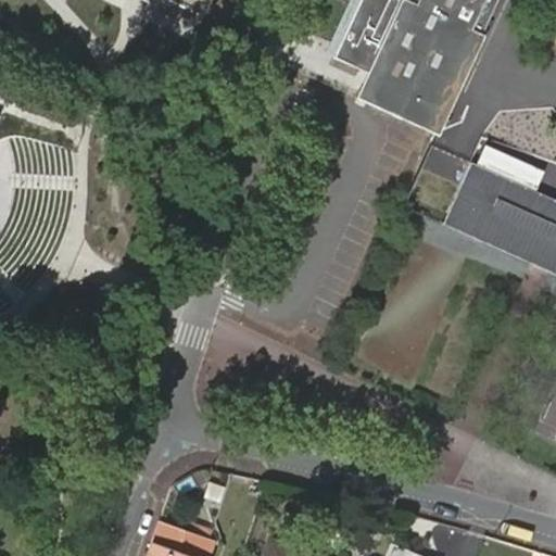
[(361,0),(333,57),(369,73),(357,99),(438,135),(497,0),(361,0)]
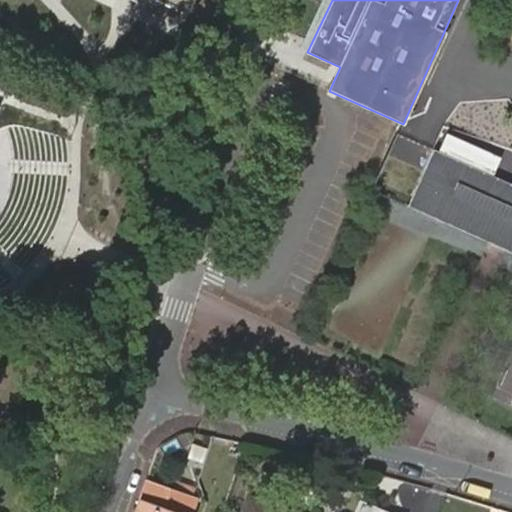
[(90,87),(0,48),(0,335),(25,345),(57,264),(67,236),(121,99),(90,87)]
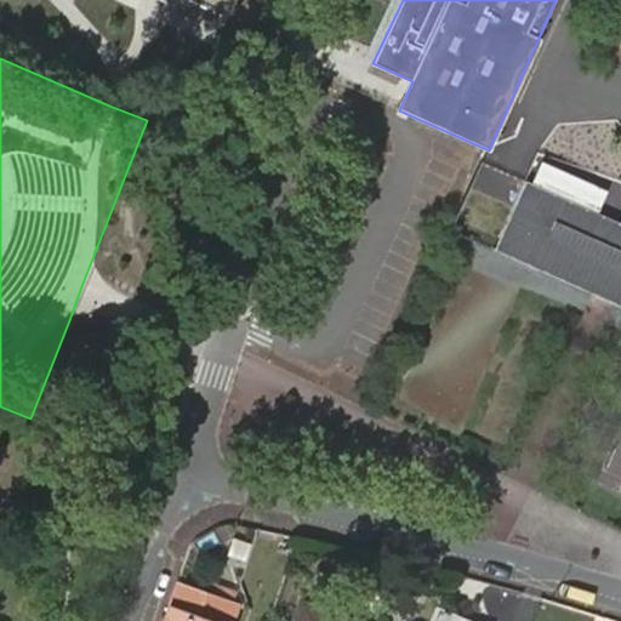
[(620,220),(529,180),(500,246),(620,298),(620,220)]
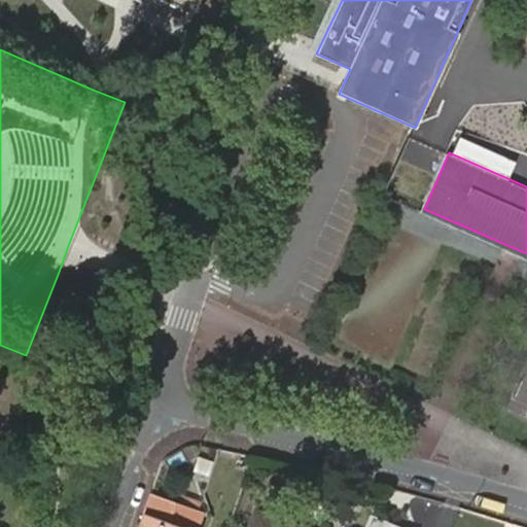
[(196,526),(201,513),(151,494),(139,526),(196,526)]
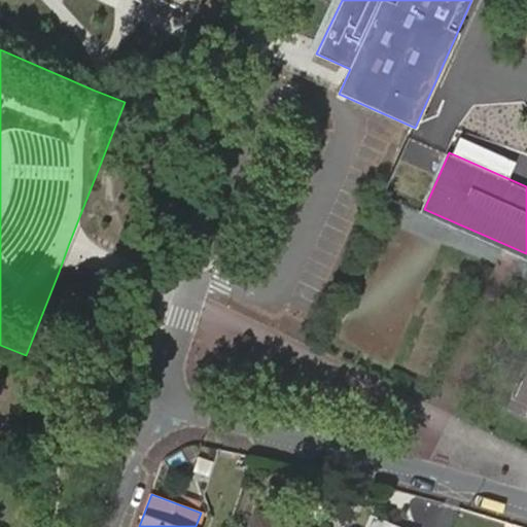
[(295,526),(255,513),(249,526),(295,526)]
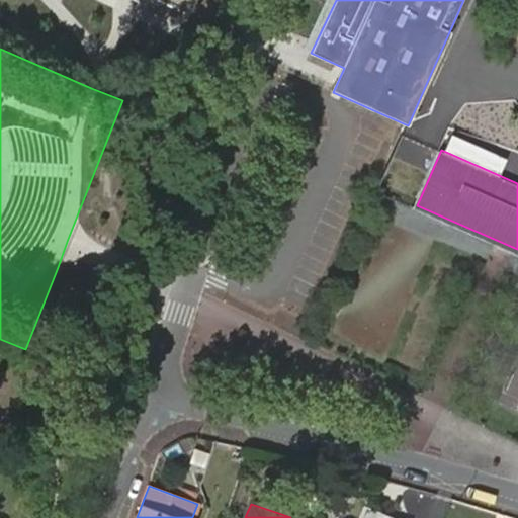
[(389,517),(365,508),(360,517),(389,517)]
